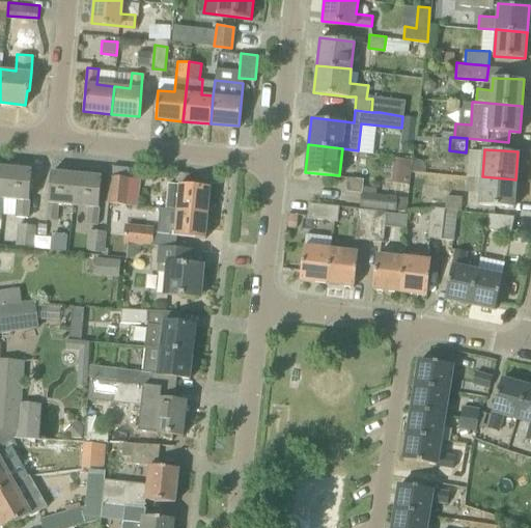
[(392,179),(410,179),(411,157),(392,156),(392,179)]
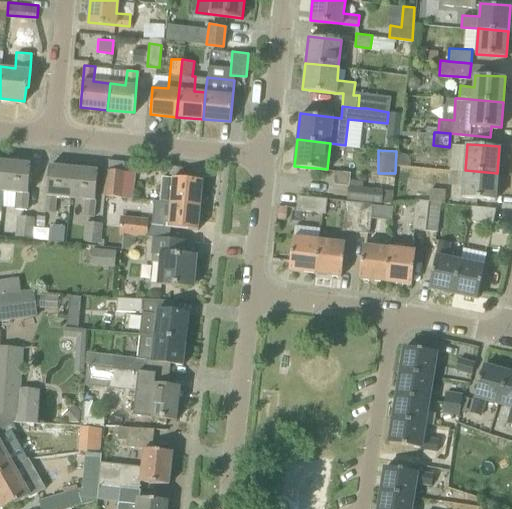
[(31,163),(6,160),(4,189),(18,191),(16,207),(26,208),(31,163)]
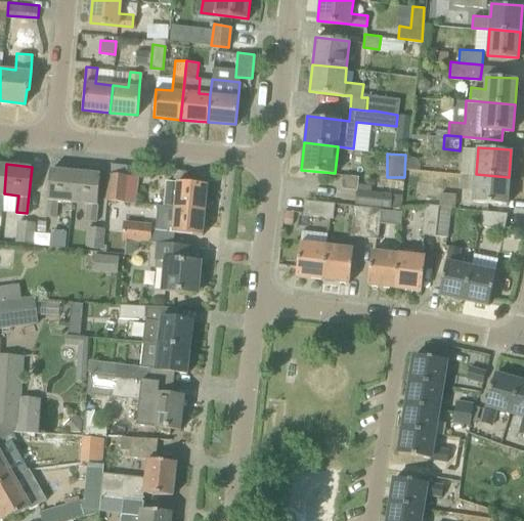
[(56,200),(73,201),(76,171),(50,168),(45,215),(55,216),(56,200)]
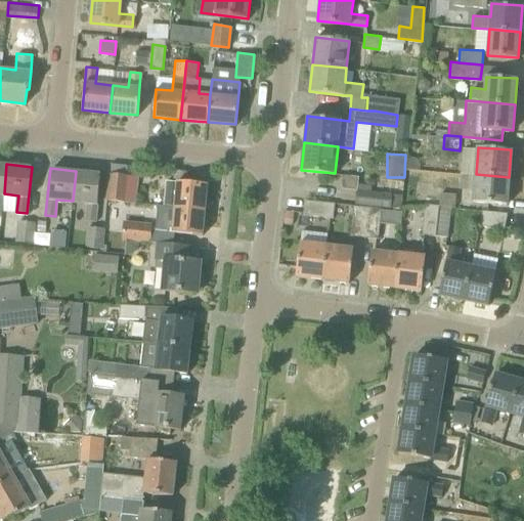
[(175,169),(174,177),(186,179),(187,171),(175,169)]
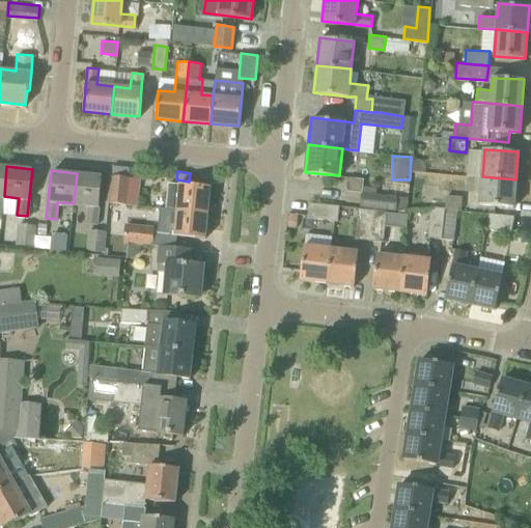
[(102,175),(77,173),(74,203),(88,205),(87,222),(96,223),(102,175)]
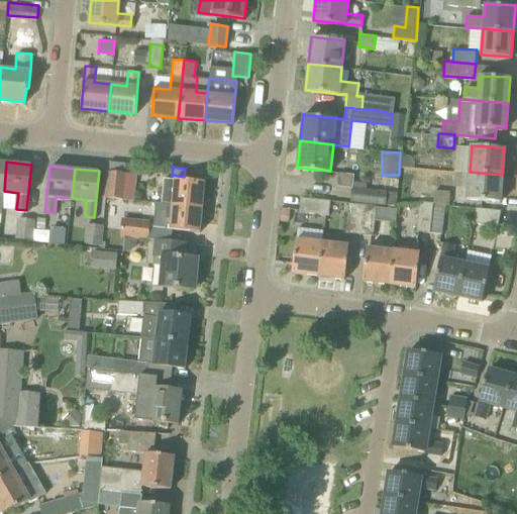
[(352,186),(352,181),(353,173),(338,171),(336,185),(352,186)]
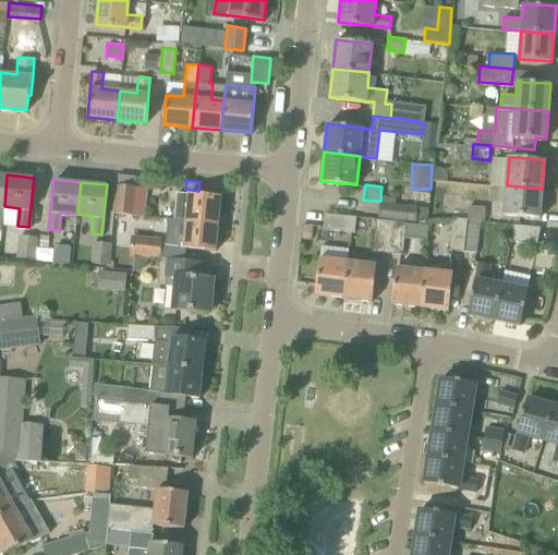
[(117,185),(114,207),(114,212),(132,214),(135,188),(117,185)]
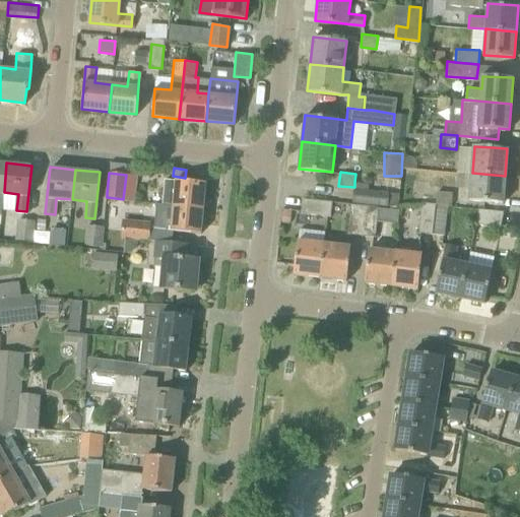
[(505,176),(472,173),(470,200),(503,202),(505,176)]
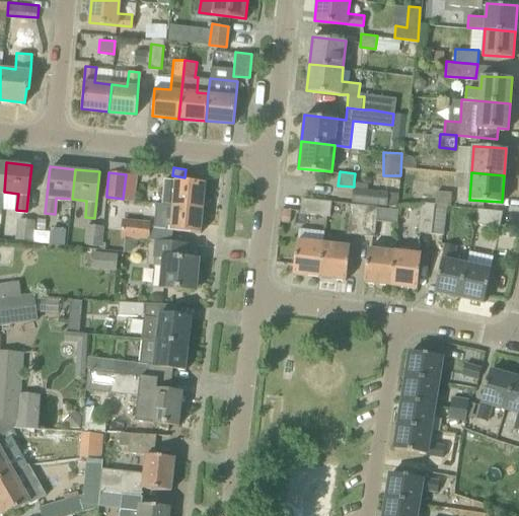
[(172,204),(172,205),(203,207),(206,181),(164,178),(162,203),(172,204)]
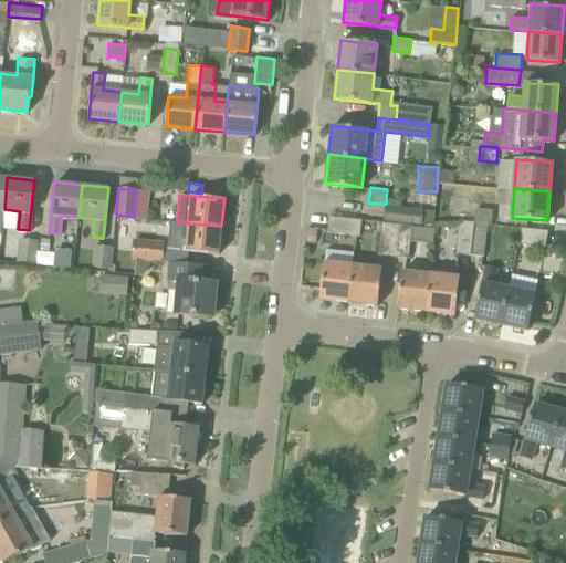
[(422,208),(387,205),(385,220),(421,223),(422,217),(422,208)]
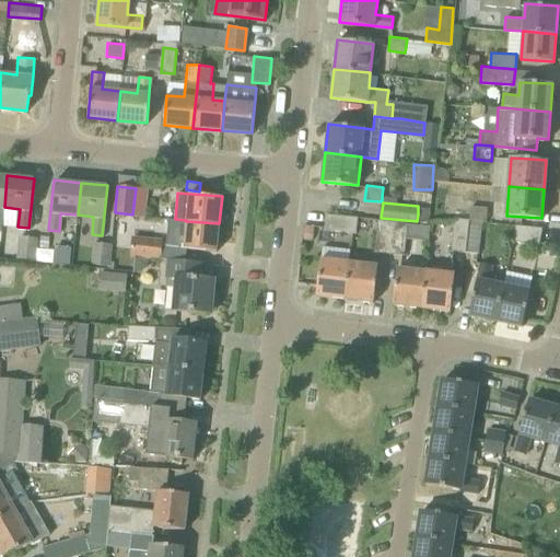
[(468,219),(482,221),(487,221),(487,206),(470,205),(469,211),(468,219)]
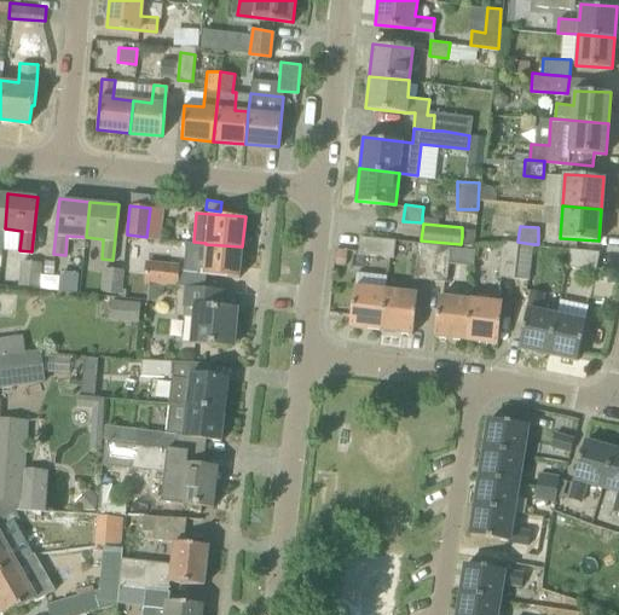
[(360,236),(358,253),(393,256),(394,239),(360,236)]
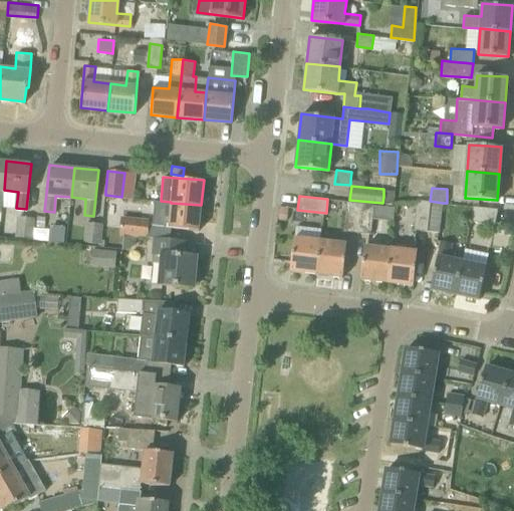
[(427,230),(440,231),(443,203),(430,201),(417,200),(414,229),(427,230)]
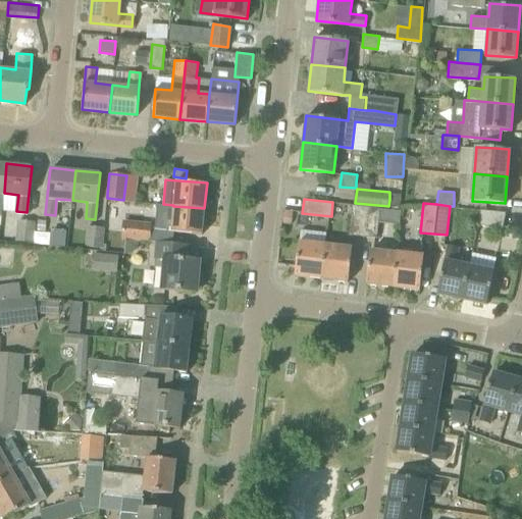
[(366,205),(352,204),(349,234),(363,235),(366,205)]
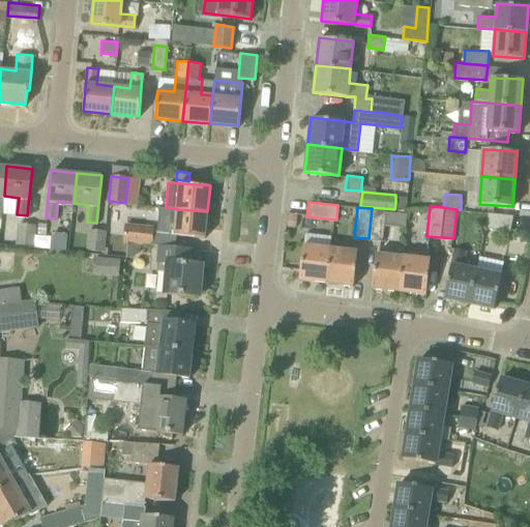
[(386,210),(372,208),(369,238),(380,239),(383,239),(386,210)]
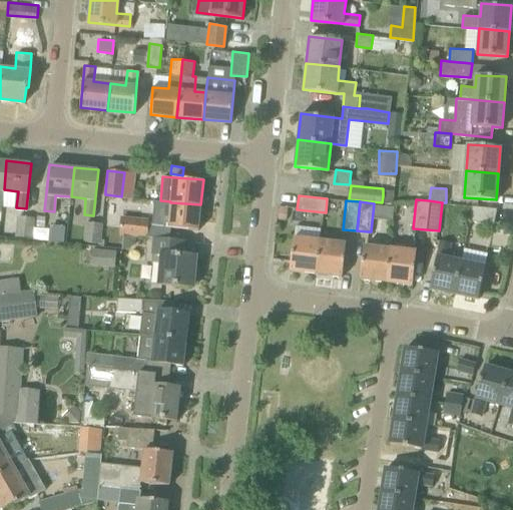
[(200,204),(170,202),(168,216),(152,214),(151,224),(198,229),(200,204)]
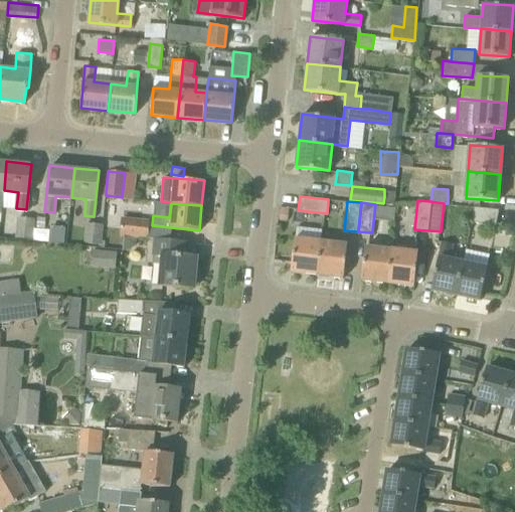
[(279,206),(278,219),(288,220),(289,207),(279,206)]
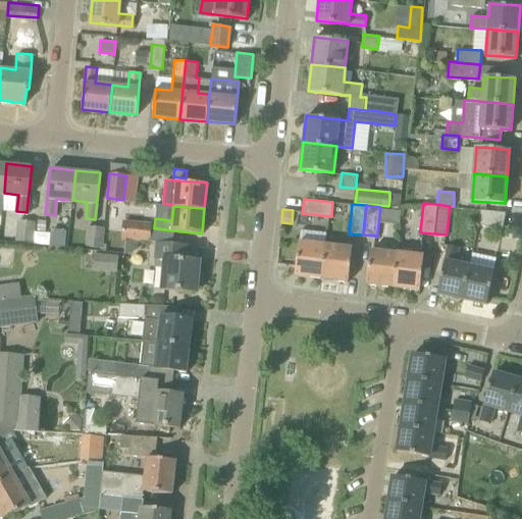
[(506,212),(482,209),(480,225),(504,228),(506,212)]
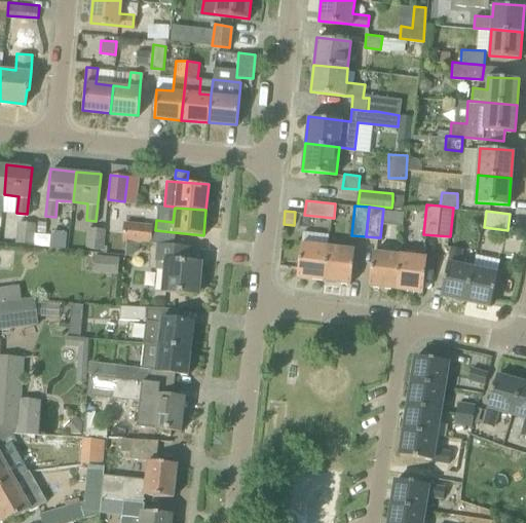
[(121,240),(140,241),(150,243),(153,218),(124,215),(121,240)]
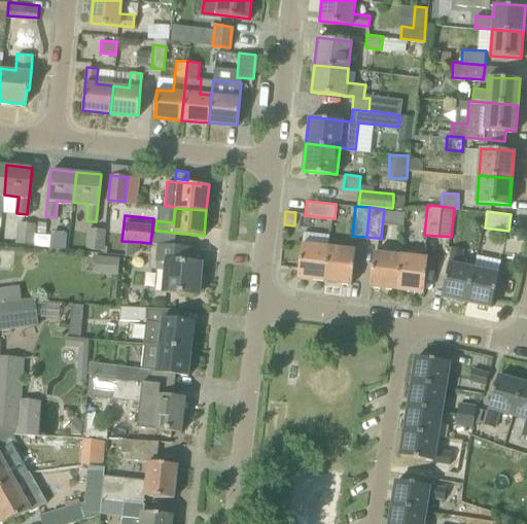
[(37,219),(36,231),(45,232),(46,220),(37,219)]
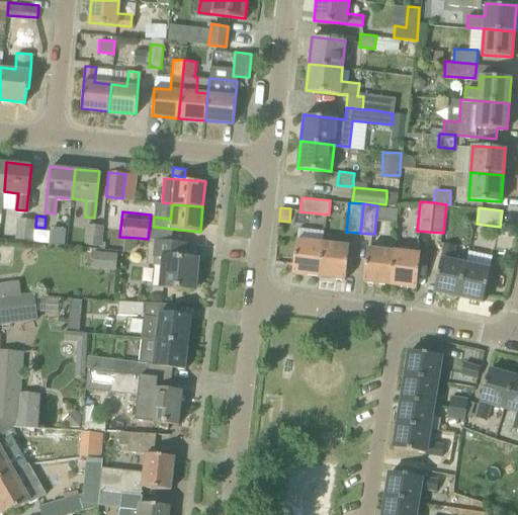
[(32,239),(35,219),(17,217),(14,237),(32,239)]
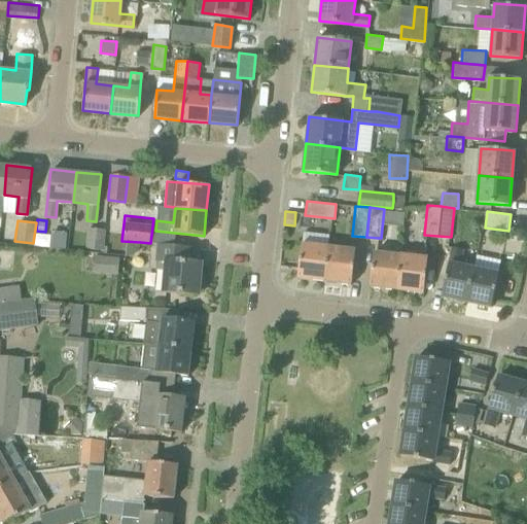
[(103,249),(105,230),(88,228),(85,247),(103,249)]
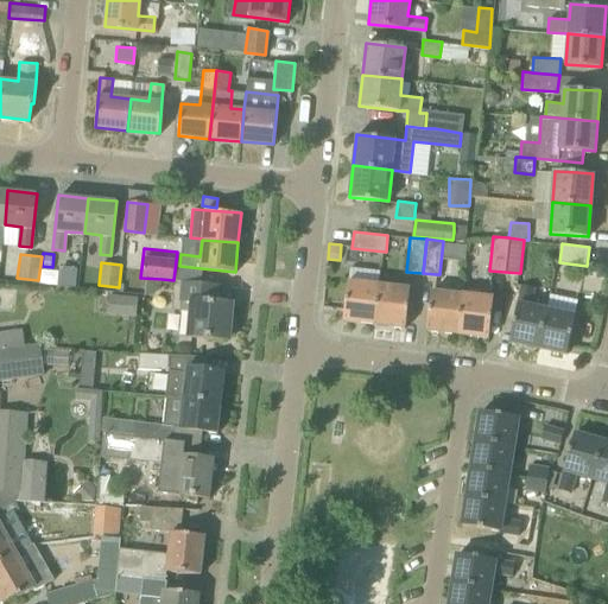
[(343,319),(374,323),(379,284),(348,280),(343,319)]
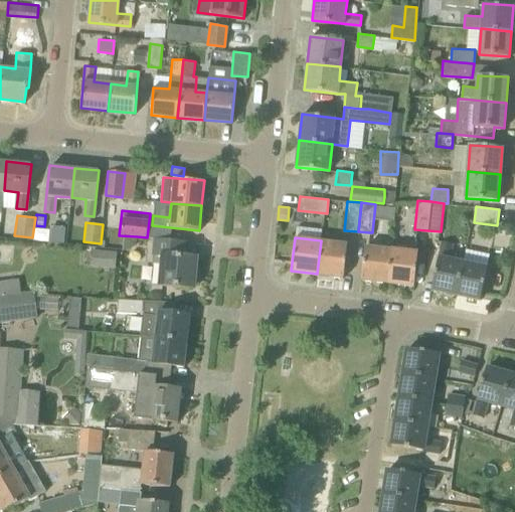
[(160,284),(193,287),(193,286),(198,285),(199,272),(195,270),(196,257),(187,256),(188,241),(155,238),(153,253),(152,262),(162,263),(160,284)]
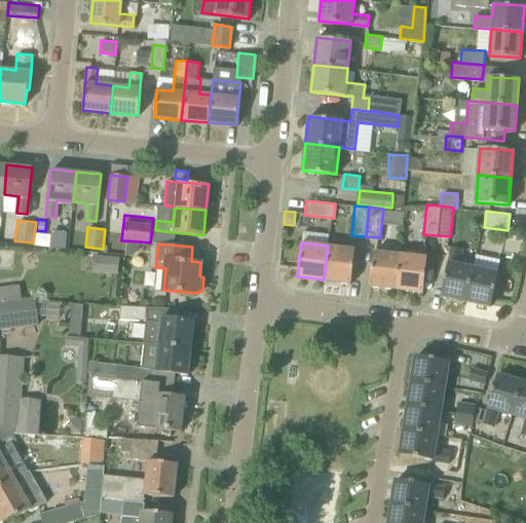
[(354,249),(328,246),(324,279),(350,283),(354,249)]
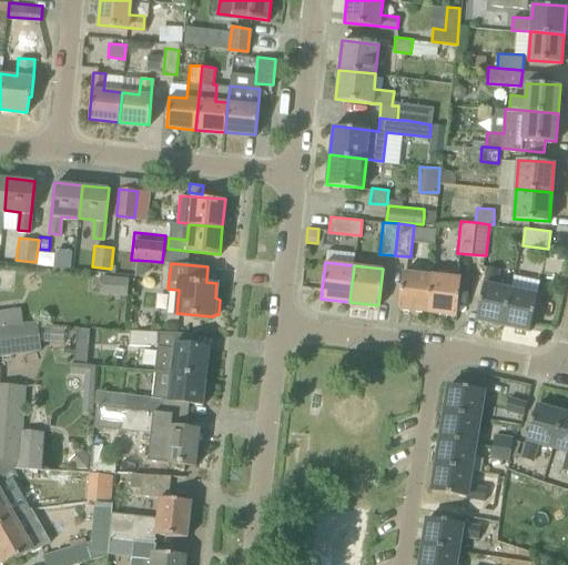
[(448,266),(447,278),(432,275),(427,312),(456,315),(460,279),(459,279),(460,269),(448,266)]
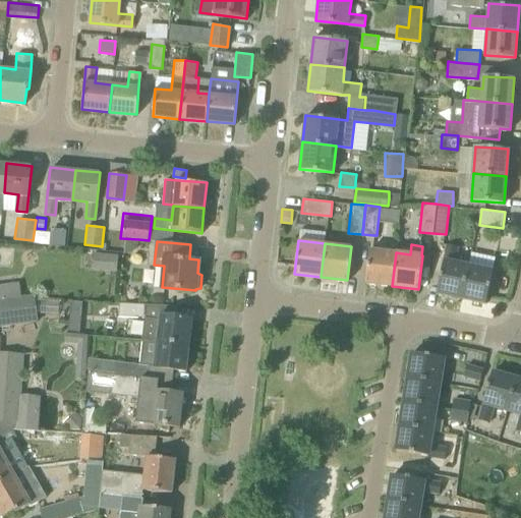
[(437,292),(461,297),(468,265),(456,262),(459,247),(448,244),(437,292)]
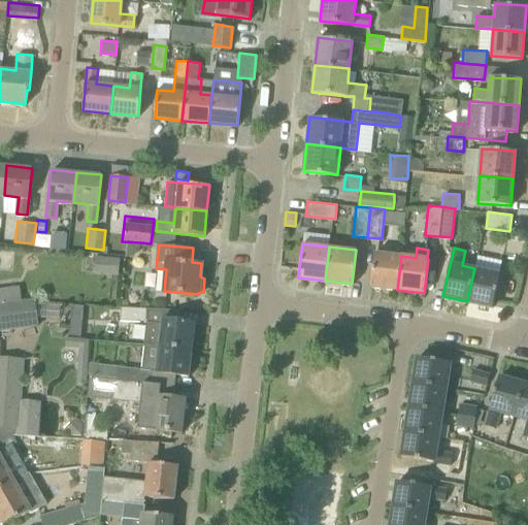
[(397,290),(401,256),(374,253),(370,287),(397,290)]
